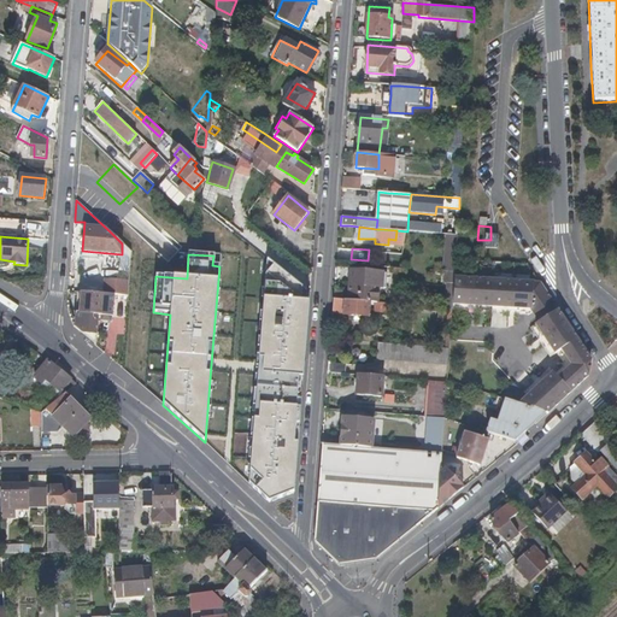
[(310,292),(275,265),(263,277),(257,366),(248,482),(268,500),(294,491),(310,292)]
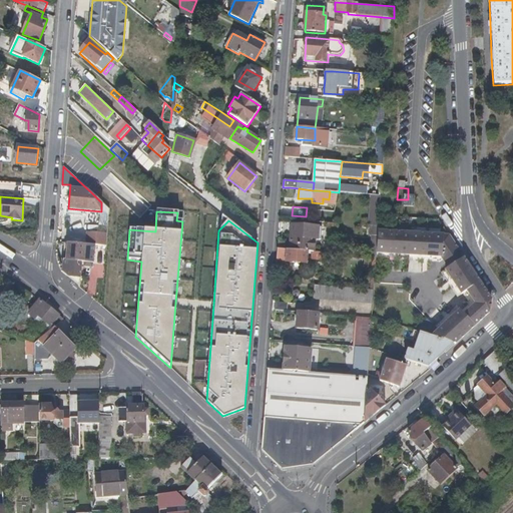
[(312,252),(314,239),(318,239),(319,224),(307,224),(290,222),(288,243),(287,250),(308,251),(312,252)]
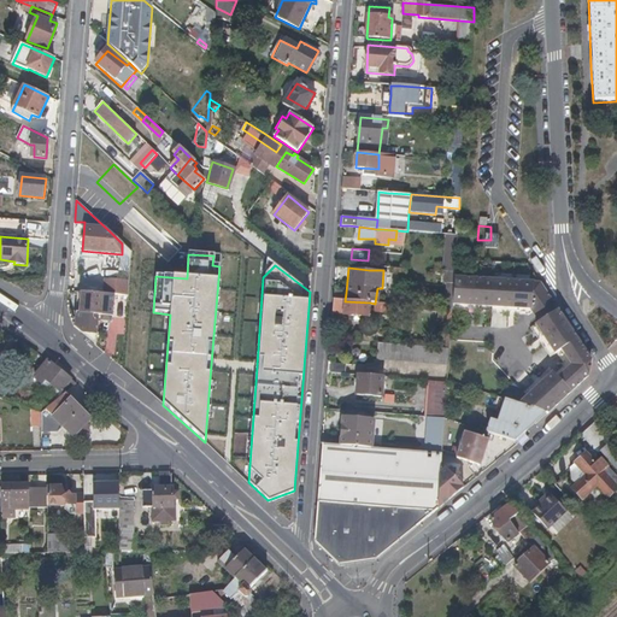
[(527,306),(527,291),(539,291),(542,288),(536,280),(454,274),(452,300),(527,306)]
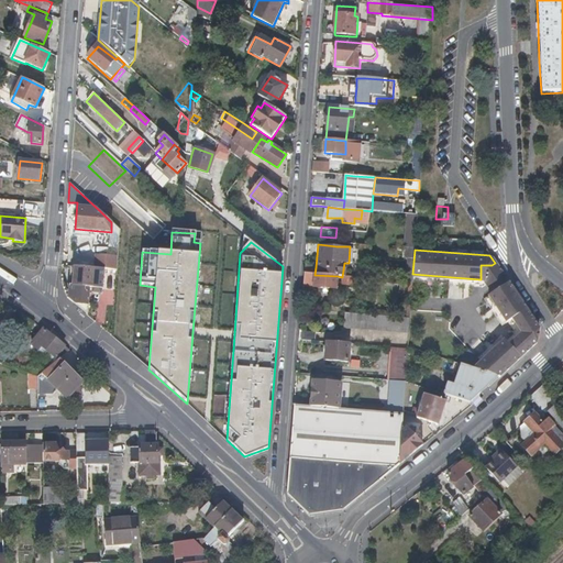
[(85,287),(102,288),(105,268),(95,267),(75,266),(74,274),(70,273),(69,286),(69,290),(68,296),(70,300),(87,315),(89,294),(85,293),(85,287)]
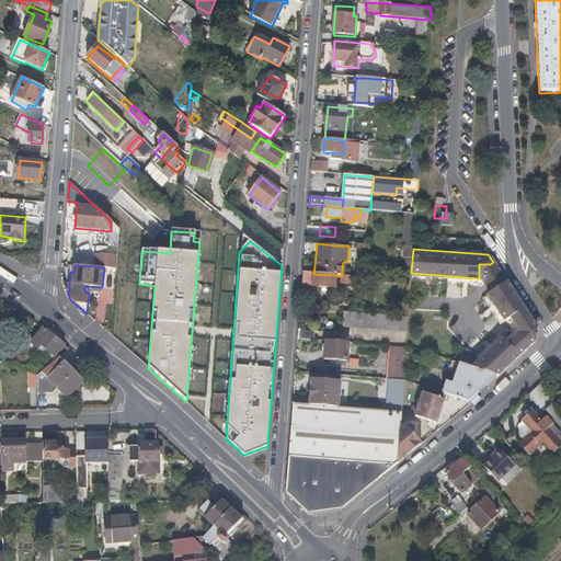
[(335,288),(336,275),(313,274),(310,273),(304,273),(302,285),(302,286),(335,288)]
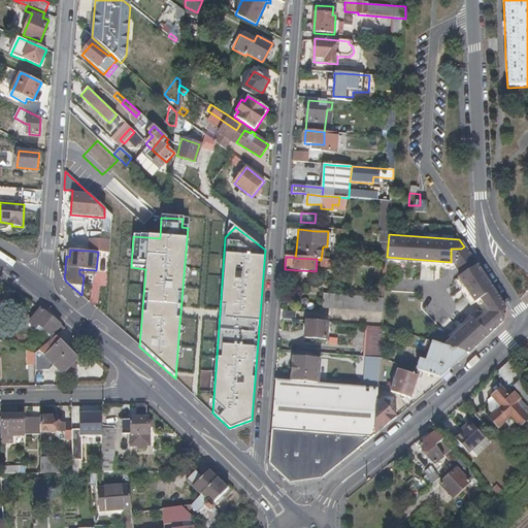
[(331,268),(331,260),(322,260),(322,267),(331,268)]
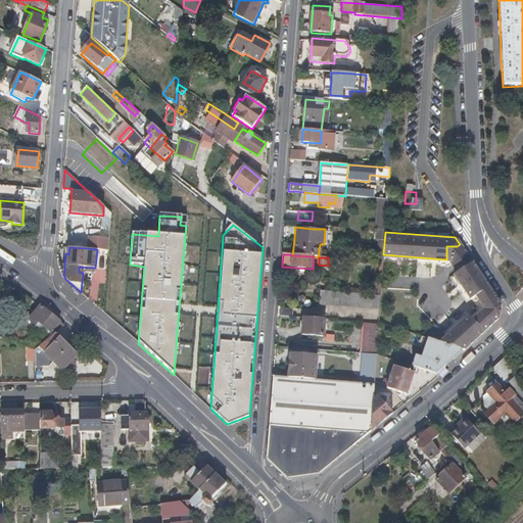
[(494,296),(486,284),(469,259),(465,264),(452,272),(469,296),(474,292),(482,303),(484,305),(474,314),(490,319),(491,320),(492,303),(494,296)]
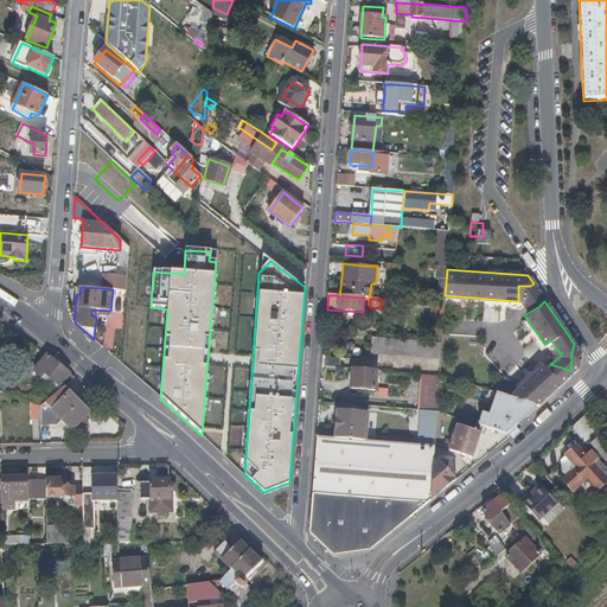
[(110,318),(110,311),(91,310),(91,315),(96,317),(100,317),(101,319),(103,319),(107,319),(109,318),(110,318)]
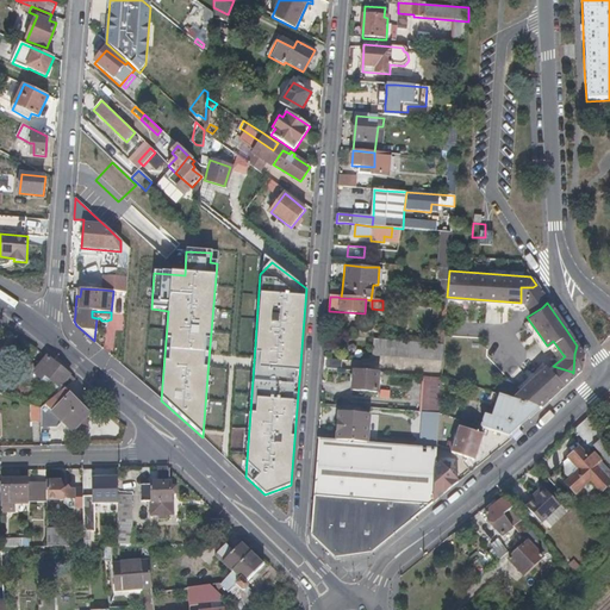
[(443,361),(444,344),(444,343),(440,343),(374,338),(373,356),(443,361)]
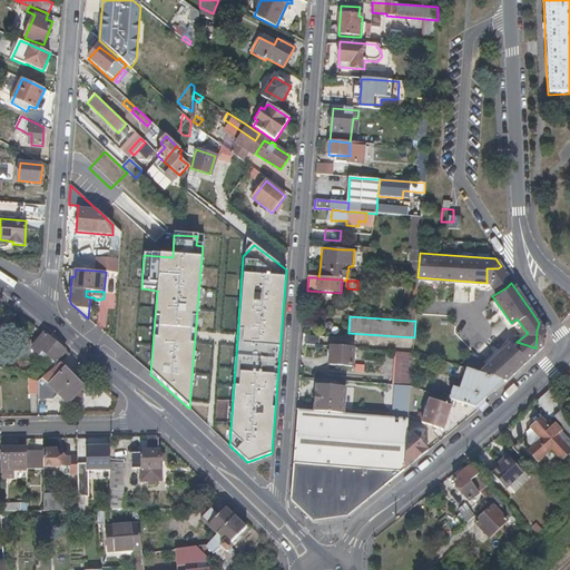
[(39,355),(52,340),(45,334),(32,350),(39,355)]
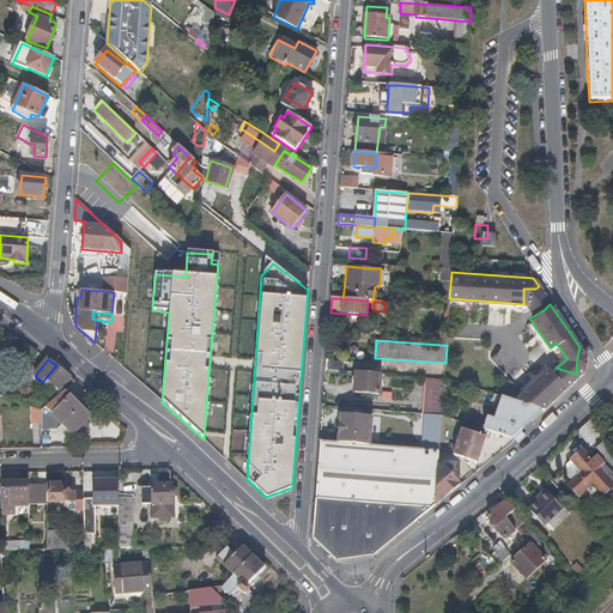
[(344,372),(344,363),(327,362),(326,371),(344,372)]
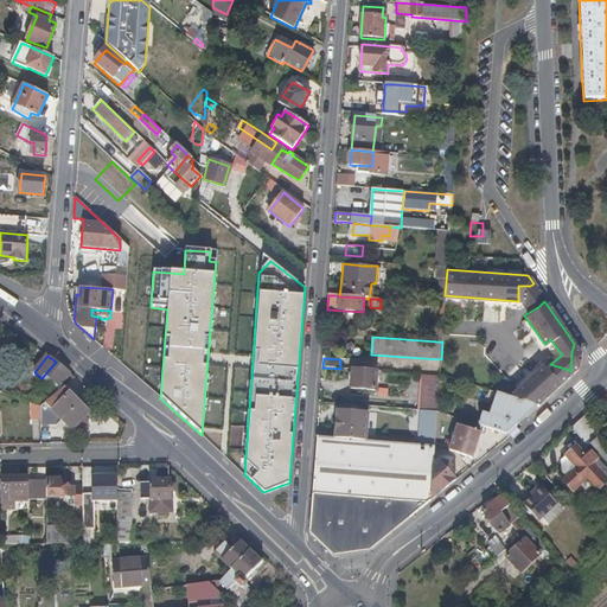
[(65,387),(76,378),(56,362),(42,378),(39,382),(55,395),(63,389),(65,387)]
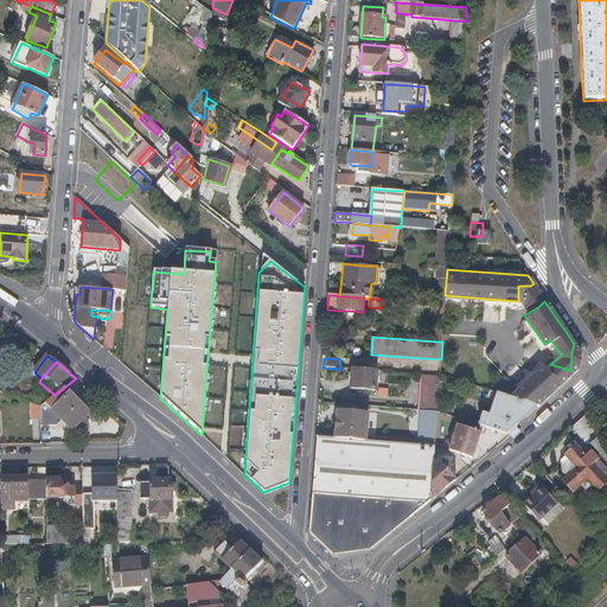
[(534,406),(568,374),(569,370),(550,364),(544,370),(540,364),(508,396),(506,396),(534,406)]
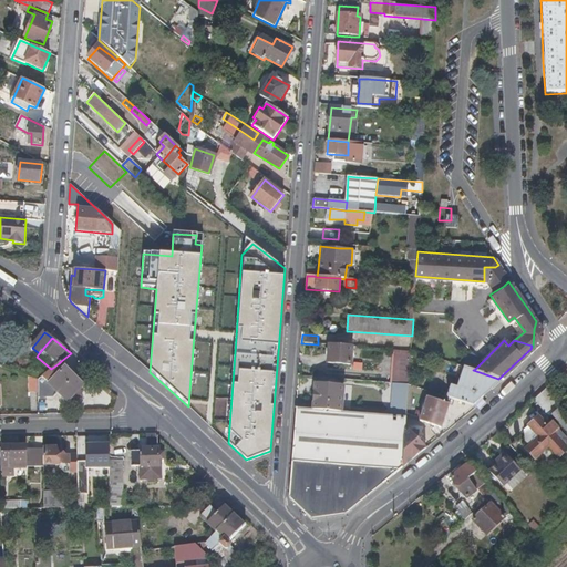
[(351,366),(352,347),(329,346),(328,363),(351,366)]
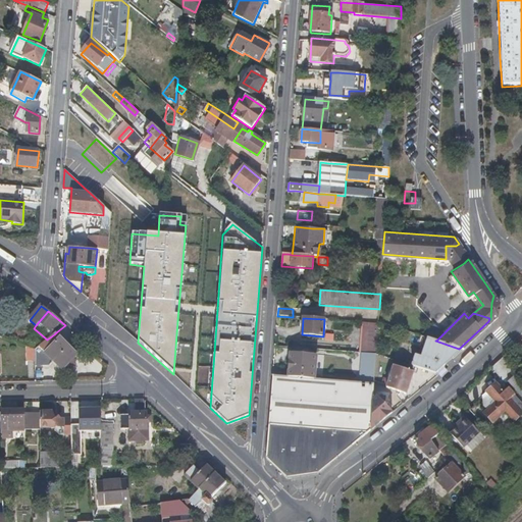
[(376,354),(378,324),(363,322),(361,353),(371,354),(376,354)]
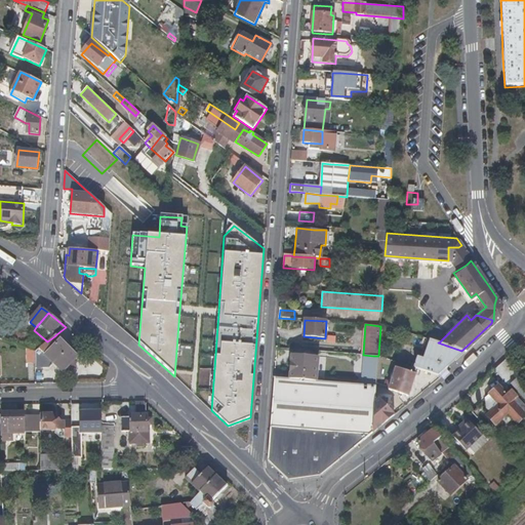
[(79,359),(71,351),(62,340),(61,341),(54,336),(47,341),(36,352),(36,361),(36,368),(50,368),(54,363),(64,373),(67,370),(72,372),(77,367),(76,362),(79,359)]
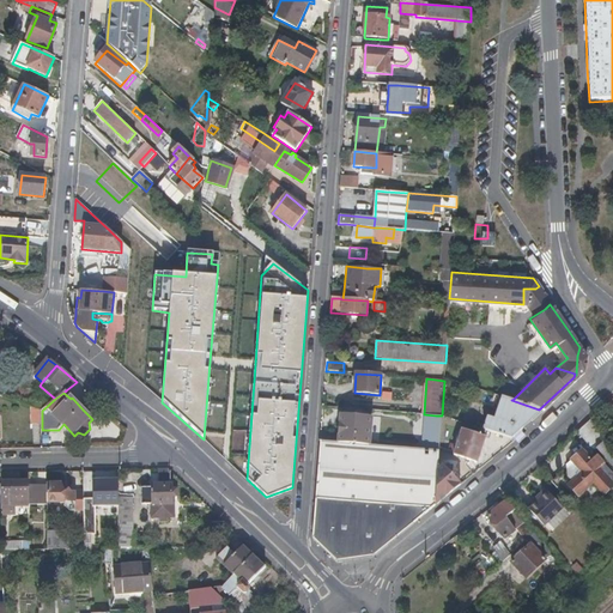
[(511,400),(505,399),(502,410),(507,412),(504,422),(499,419),(498,420),(495,434),(514,441),(546,412),(539,410),(511,400)]
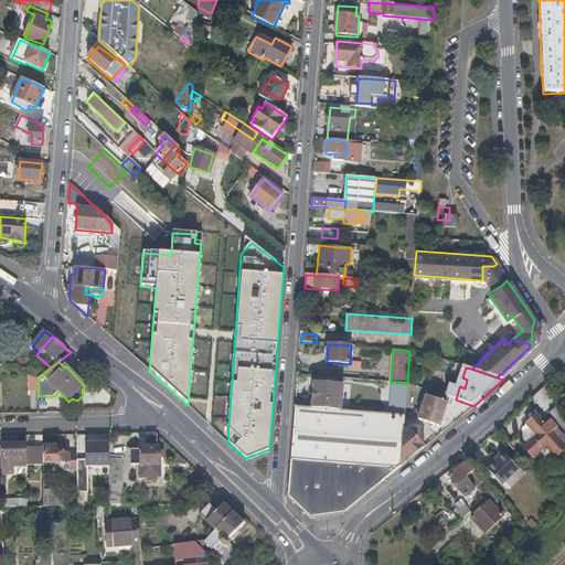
[(39,388),(39,379),(29,376),(30,388),(39,388)]
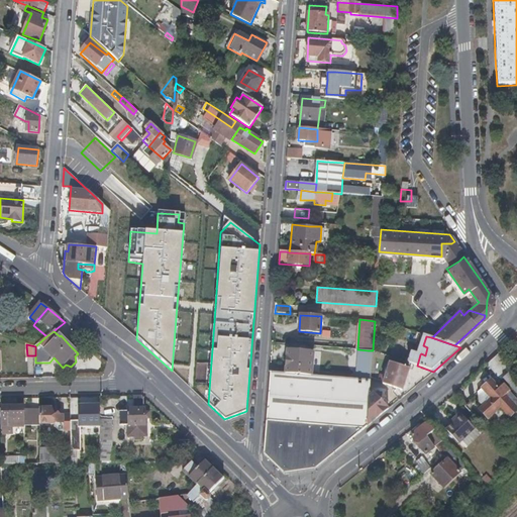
[(321,377),(322,353),(288,349),(285,374),(294,375),(321,377)]
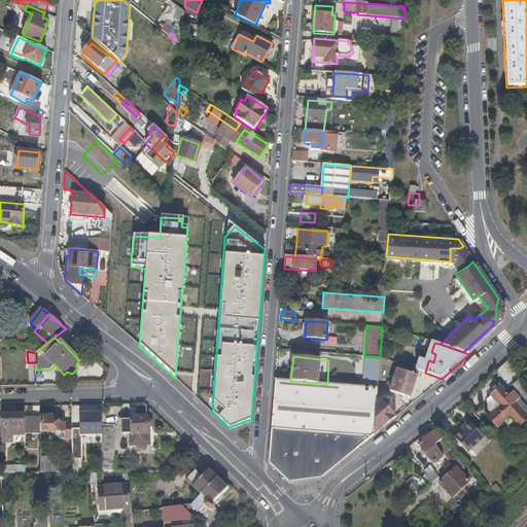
[(425,373),(428,361),(421,358),(417,371),(425,373)]
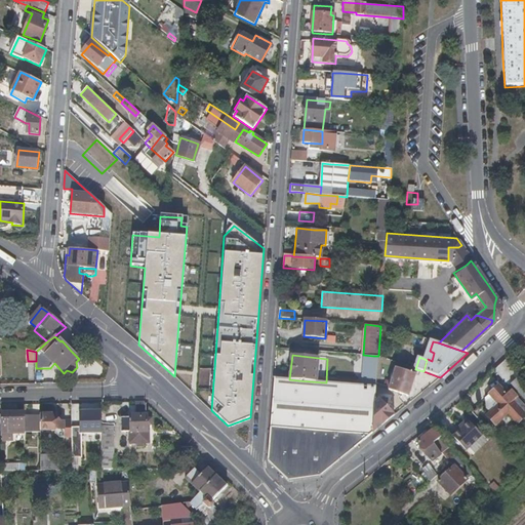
[(524,387),(518,379),(517,377),(503,362),(494,369),(505,380),(509,386),(511,385),(524,400),(524,387)]
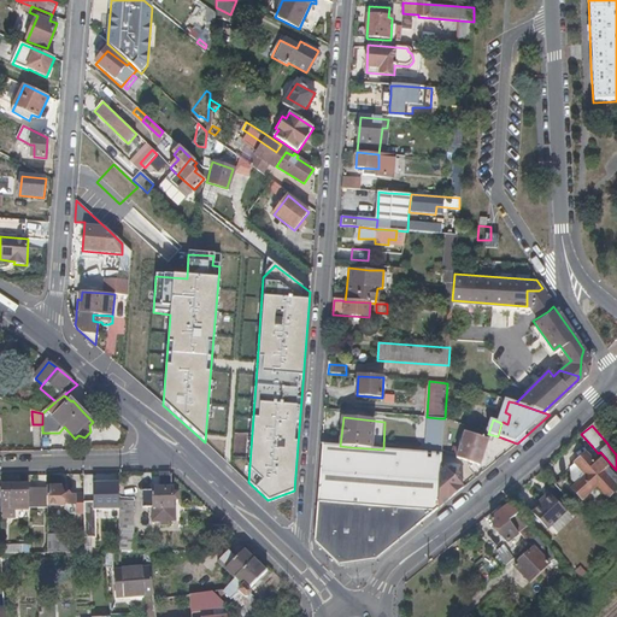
[(481,466),(488,440),(466,433),(458,459),(481,466)]
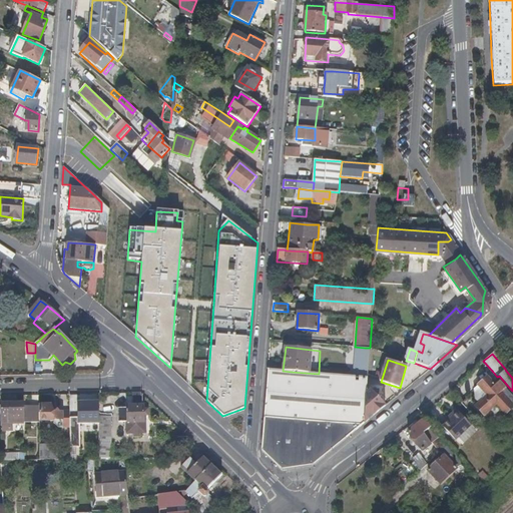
[(367,389),(368,379),(363,378),(319,374),(292,372),(283,371),(268,370),(268,371),(266,399),(366,408),(367,389)]
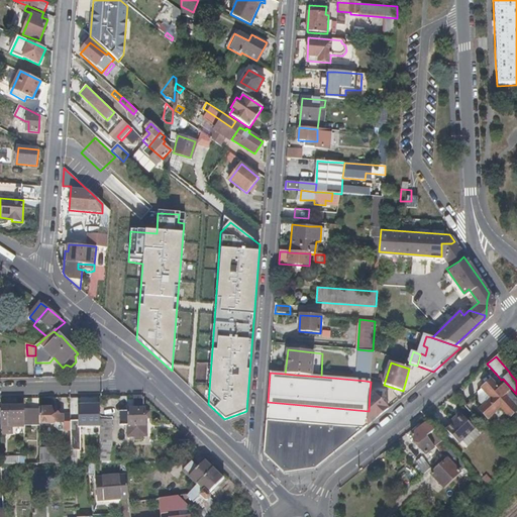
[(516,410),(516,407),(491,381),(482,389),(490,396),(478,408),(471,402),(464,408),(472,415),(476,420),(483,414),(488,419),(501,407),(510,417),(516,410)]
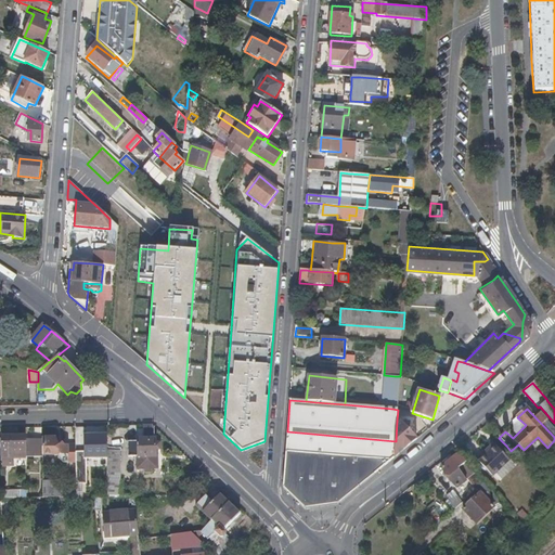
[(394,457),(417,439),(410,430),(410,423),(397,421),(396,441),(394,457)]
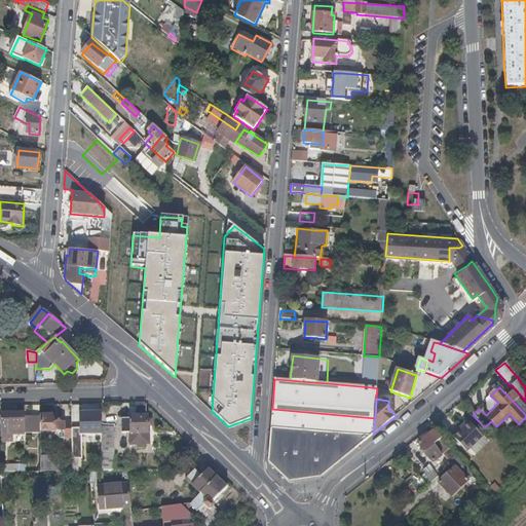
[(149,433),(148,417),(146,416),(145,403),(137,403),(137,417),(133,417),(132,419),(122,419),(122,434),(132,434),(132,445),(151,444),(150,433),(149,433)]
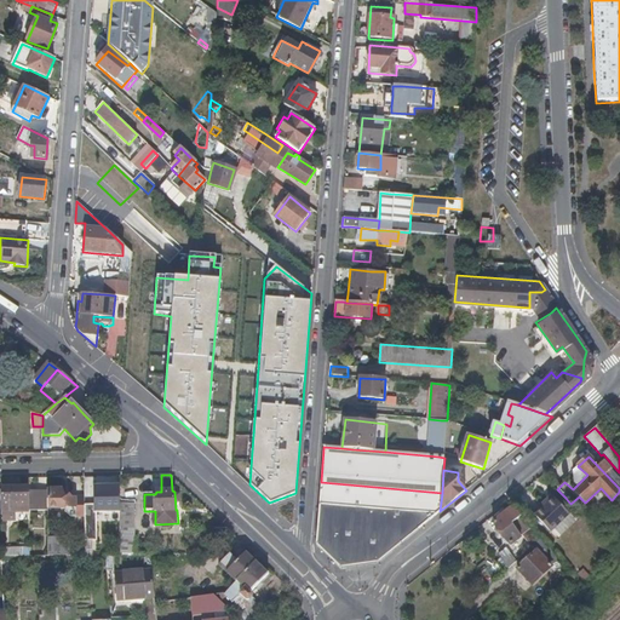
[(388,555),(440,511),(442,493),(321,482),(316,545),(323,551),(328,546),(340,557),(336,562),(340,566),(342,569),(378,564),(388,555)]
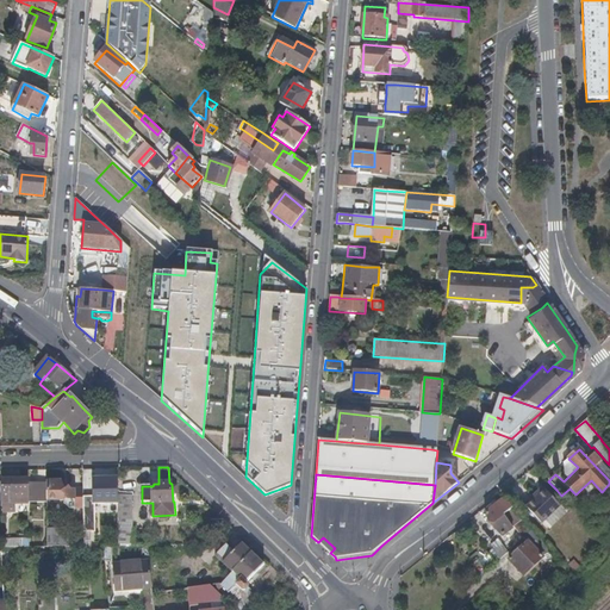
[(119,496),(119,478),(93,479),(94,500),(103,499),(103,495),(110,495),(110,499),(119,499),(119,496)]
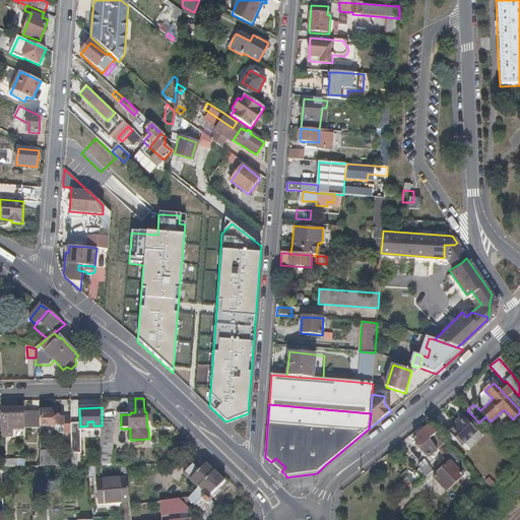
[(25,425),(25,411),(25,408),(2,409),(2,411),(2,426),(14,426),(24,425),(25,425)]
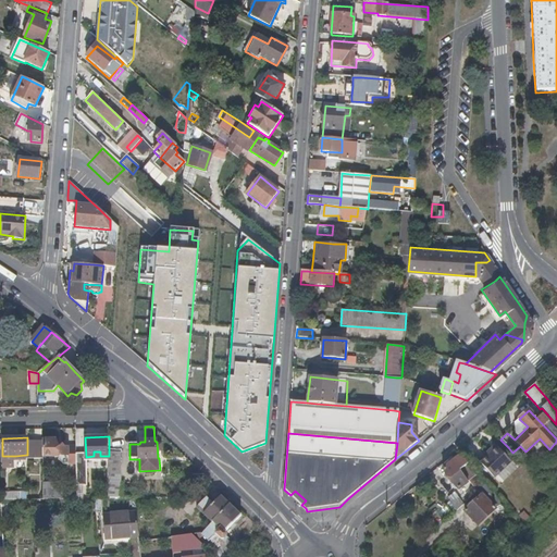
[(77,462),(77,446),(67,446),(64,444),(60,447),(57,445),(57,440),(45,440),(45,441),(45,457),(50,457),(60,457),(60,460),(65,466),(77,466),(77,462)]
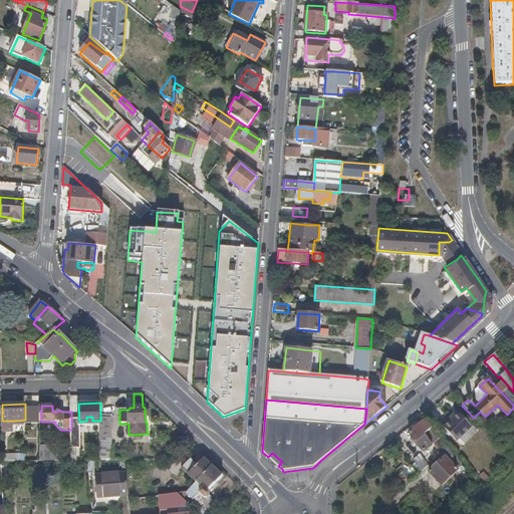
[(41,422),(41,407),(28,407),(28,429),(41,429),(41,422)]
